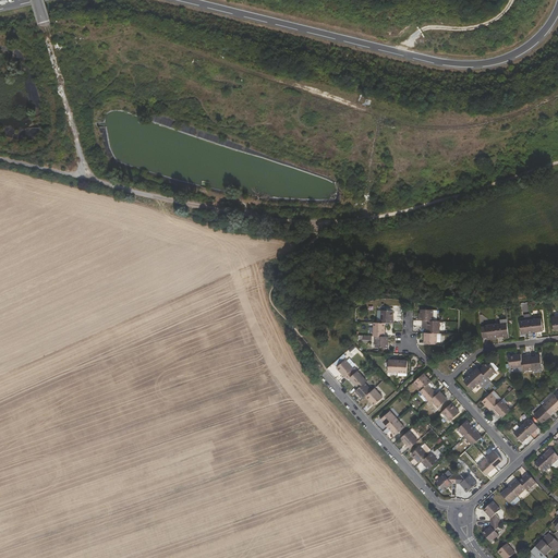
[(393,311),(381,310),(381,323),(385,323),(393,323),(393,311)]
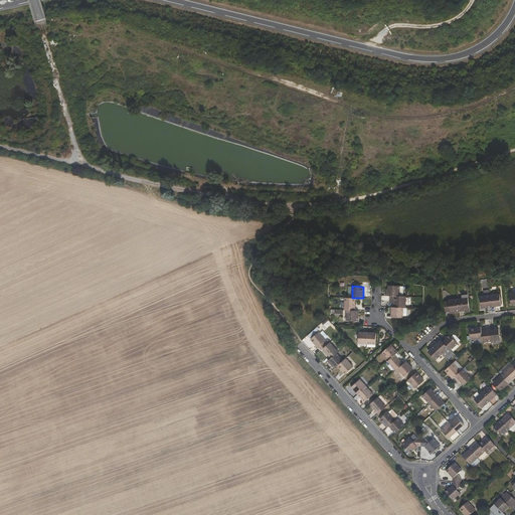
[(388,289),(386,289),(386,295),(390,295),(394,296),(399,296),(400,286),(388,286),(388,289)]
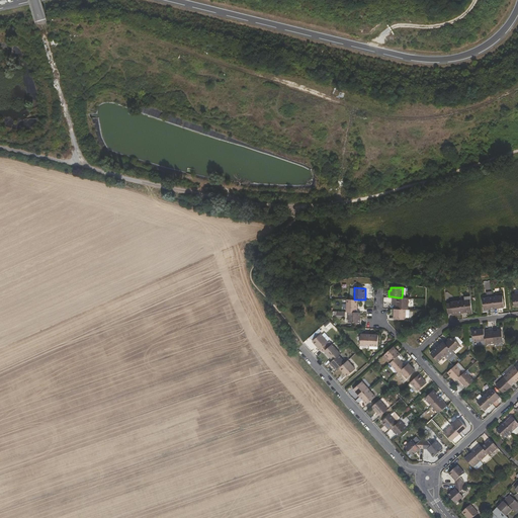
[(504,307),(503,295),(493,296),(494,309),(504,307)]
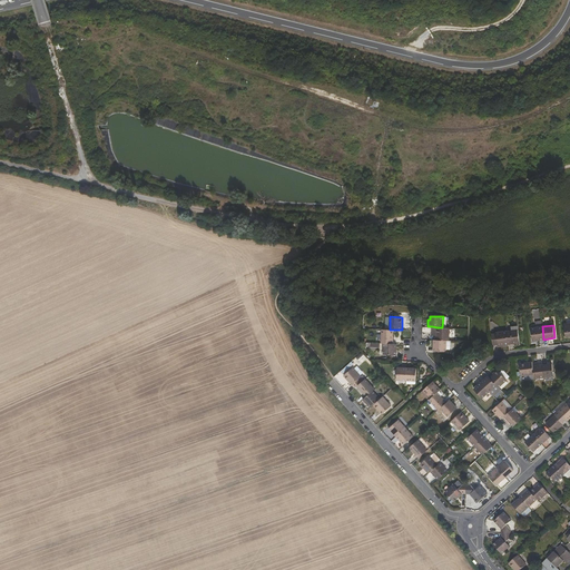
[(532,341),(543,340),(542,326),(531,327),(532,341)]
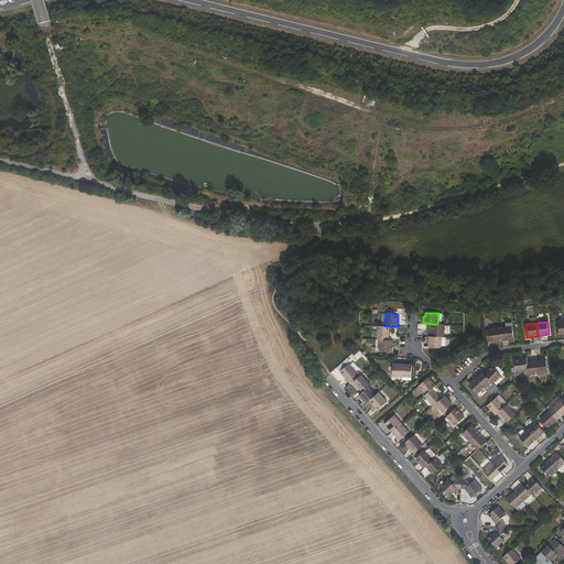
[(444,337),(445,324),(437,324),(432,324),(432,332),(432,336),(442,337),(444,337)]
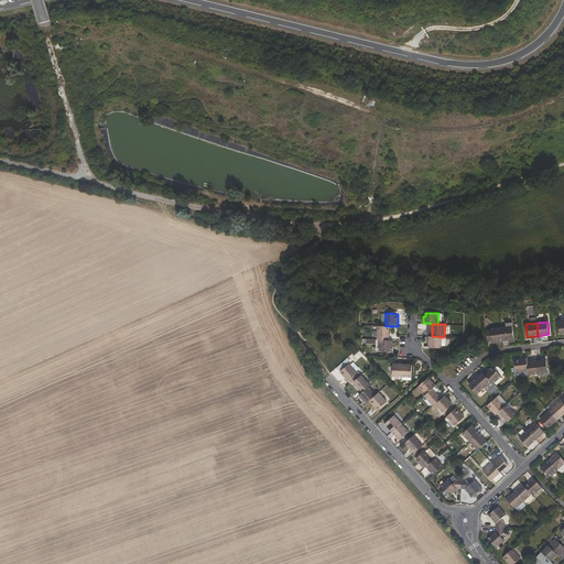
[(389,326),(386,326),(378,325),(378,339),(379,339),(389,339),(389,326)]
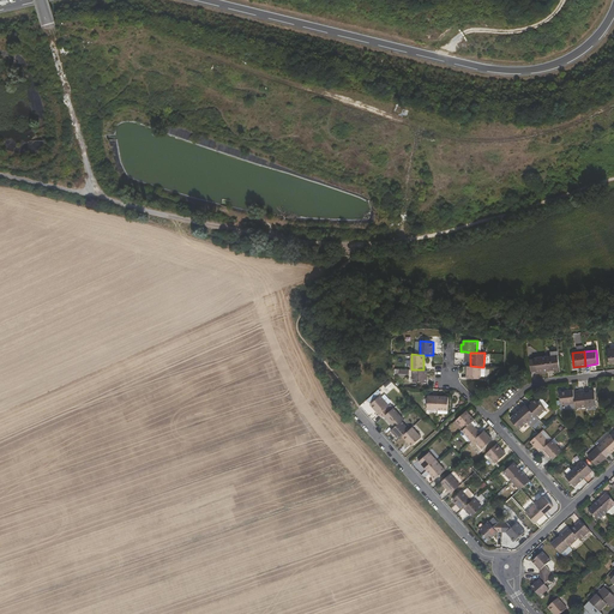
[(559,368),(558,355),(546,356),(548,371),(559,368)]
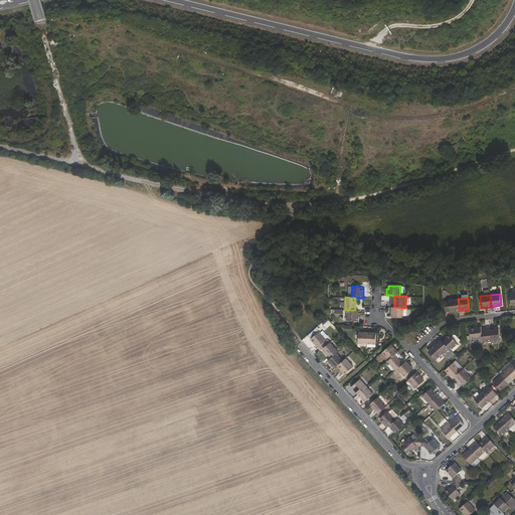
[(449,307),(450,312),(460,311),(458,299),(449,301),(449,307)]
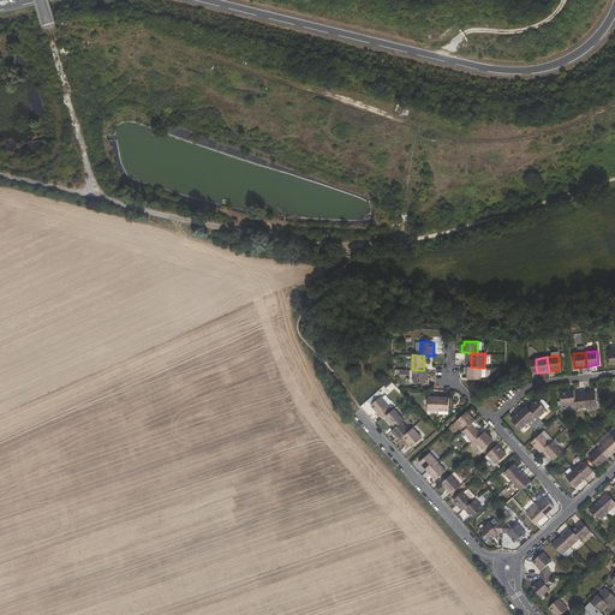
[(482,368),(471,366),(467,366),(467,378),(482,378),(482,376),(482,368)]
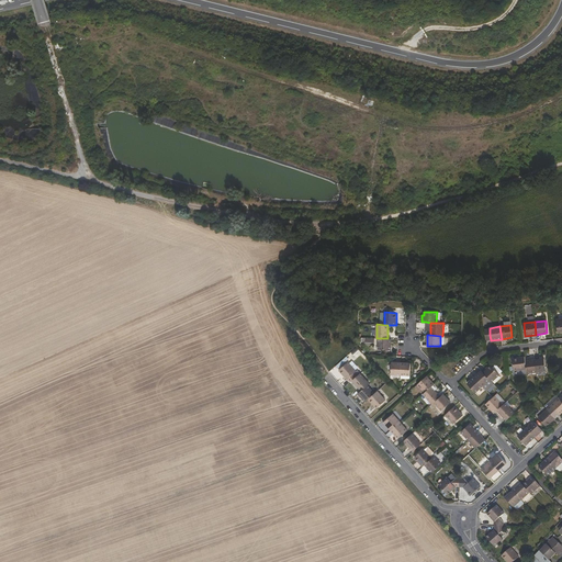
[(391,349),(391,339),(388,338),(378,338),(378,349),(391,349)]
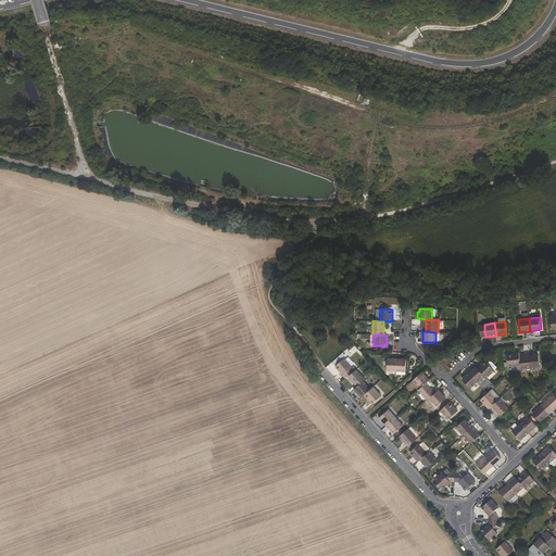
[(520,365),(520,356),(519,353),(507,354),(508,366),(520,365)]
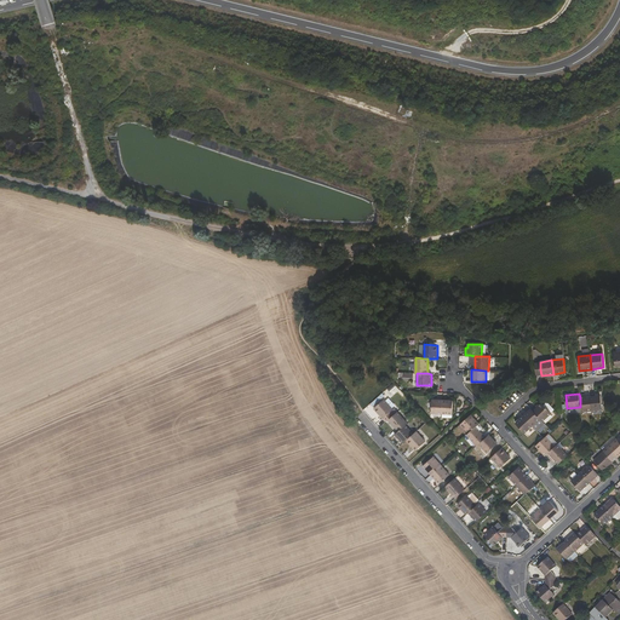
[(602,408),(601,395),(590,396),(592,409),(602,408)]
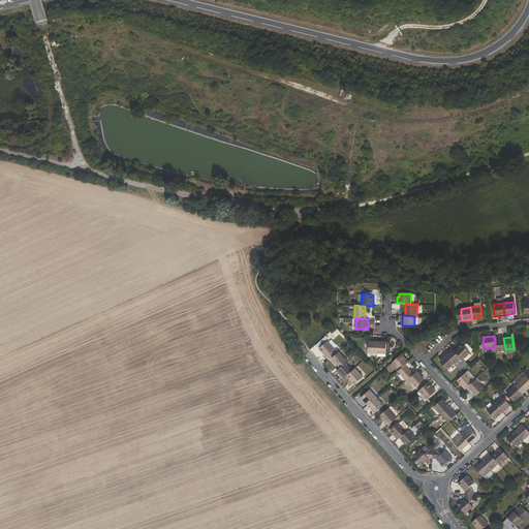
[(496,350),(505,349),(503,338),(495,339),(495,347),(496,350)]
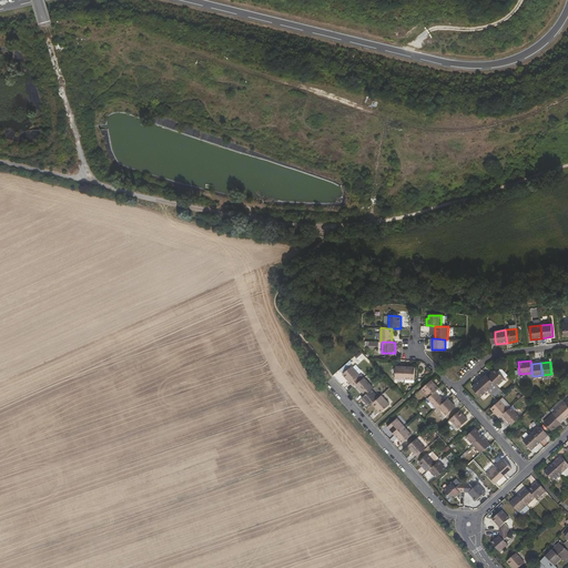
[(353,366),(343,374),(354,386),(356,384),(364,377),(362,374),(361,374),(353,366)]
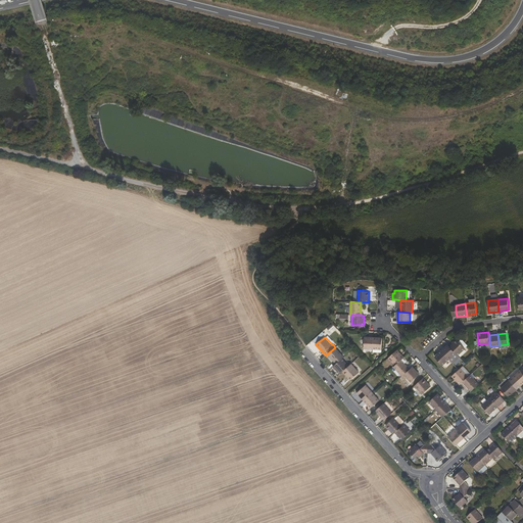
[(364,348),(373,348),(373,337),(364,337),(364,348)]
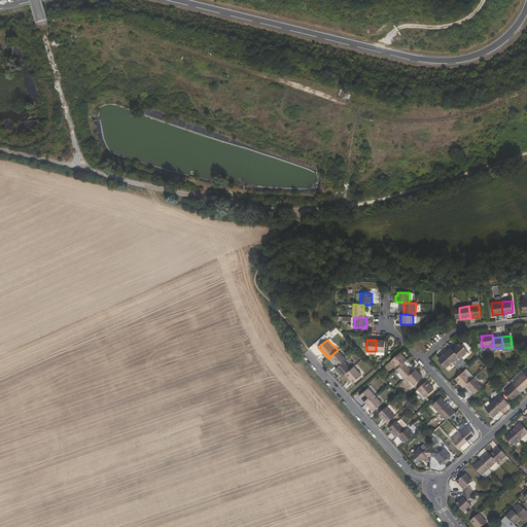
[(385,351),(385,341),(376,340),(376,351),(385,351)]
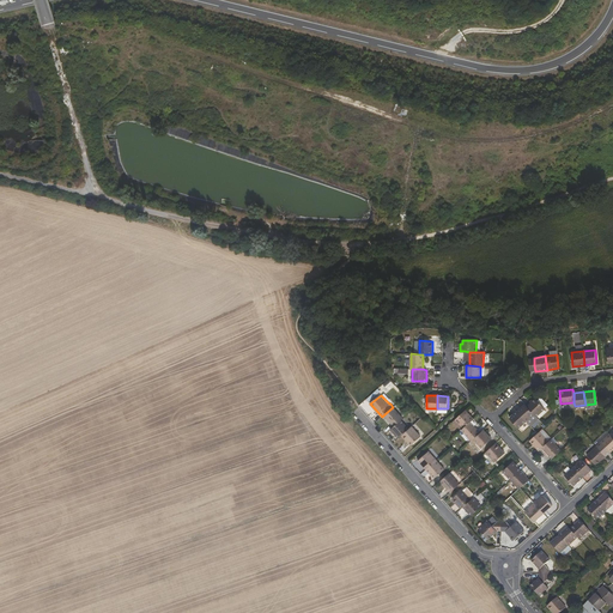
[(538,400),(535,399),(527,406),(534,414),(536,417),(544,411),(545,408),(545,407),(547,405),(541,396),(538,400)]
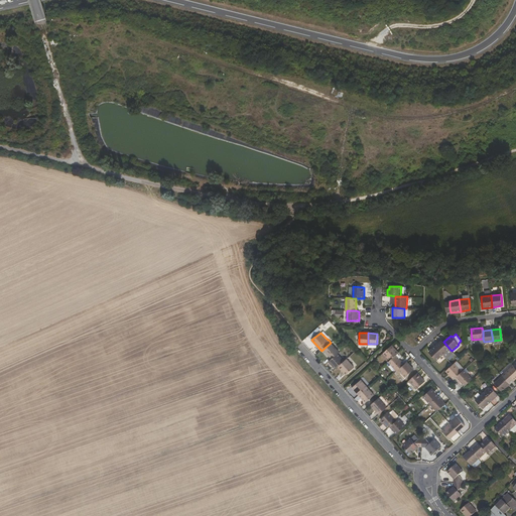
[(449,349),(443,342),(441,340),(435,346),(442,355),(449,349)]
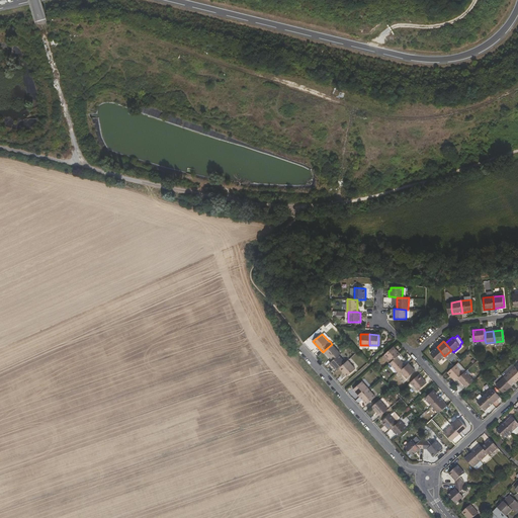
[(339,354),(340,353),(332,344),(325,350),(333,359),(339,354)]
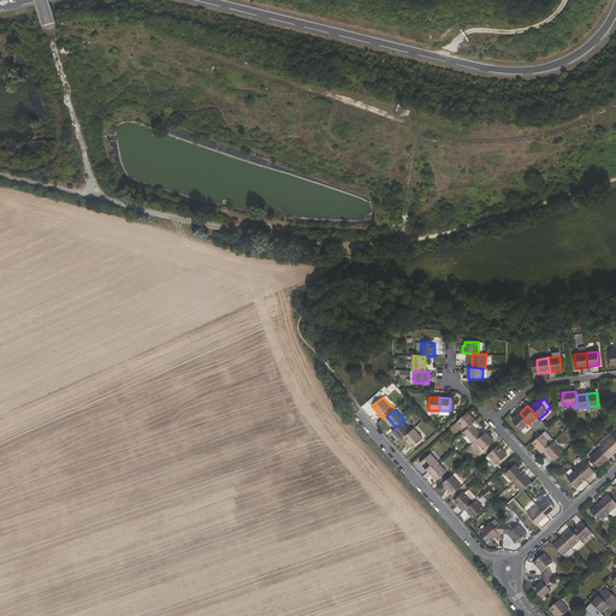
[(477,420),(468,412),(457,420),(466,430),(473,424),(477,420)]
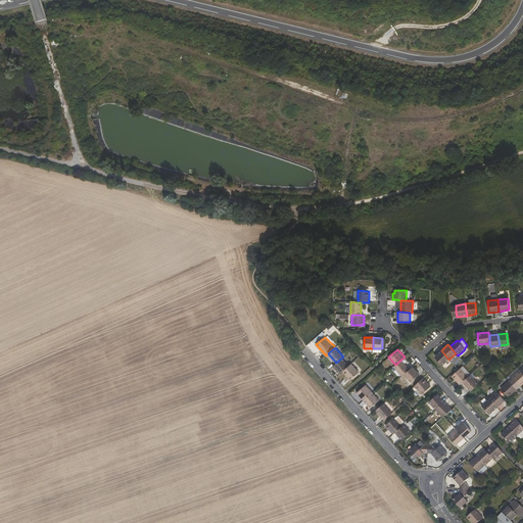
[(442,366),(448,360),(441,350),(434,357),(442,366)]
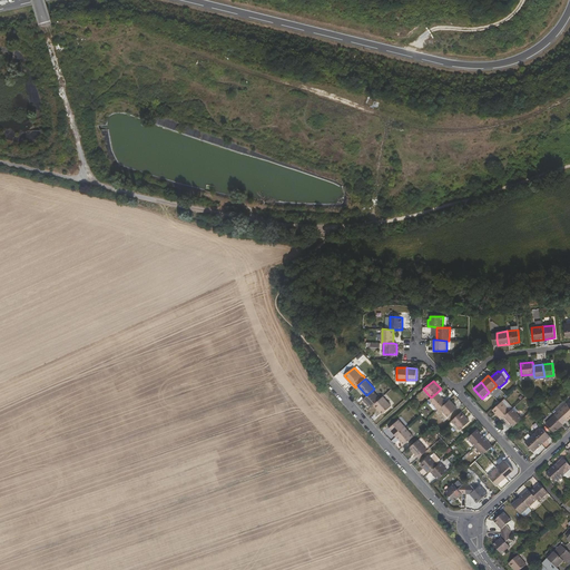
[(366,395),(363,399),(371,408),(374,404),(380,397),(373,390),(366,395)]
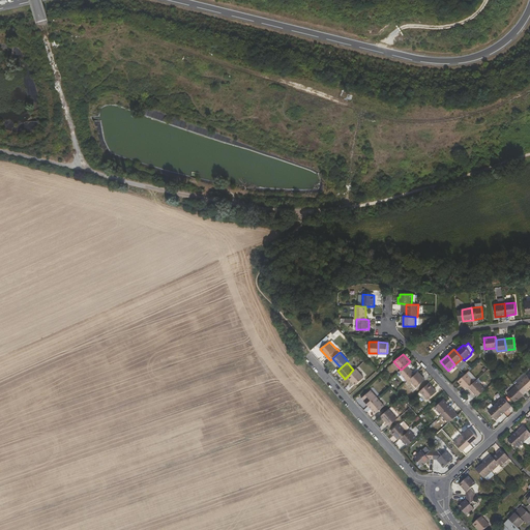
[(409,379),(415,374),(407,364),(401,370),(399,371),(408,381),(409,379)]
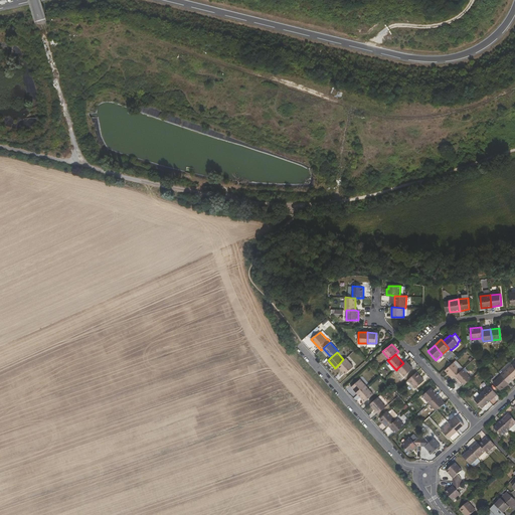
[(345,373),(353,366),(346,358),(343,359),(338,365),(345,373)]
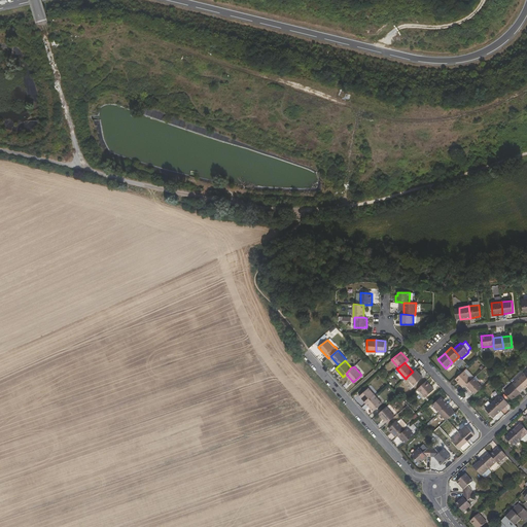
[(423,377),(416,369),(413,372),(407,377),(414,385),(423,377)]
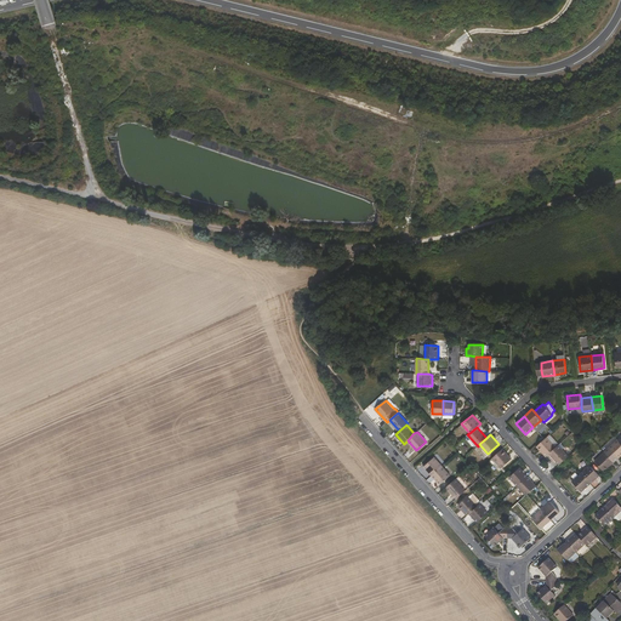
[(536,446),(546,456),(548,454),(556,446),(547,437),(545,439),(536,446)]
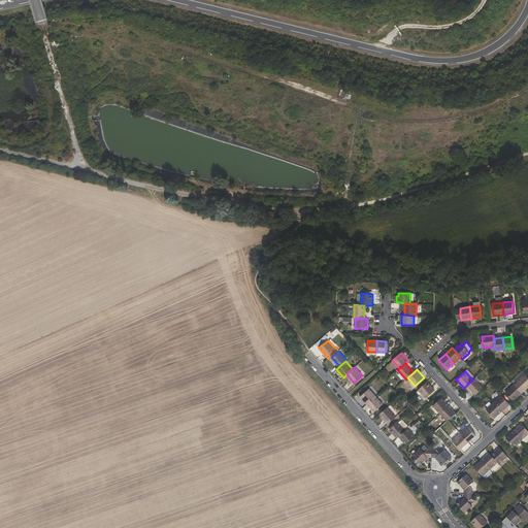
[(514,384),(522,393),(527,386),(527,376),(525,373),(514,384)]
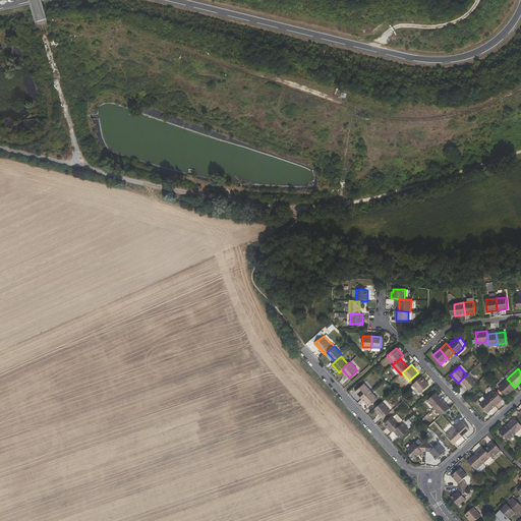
[(476,383),(468,373),(466,374),(460,381),(469,390),(475,384),(476,383)]
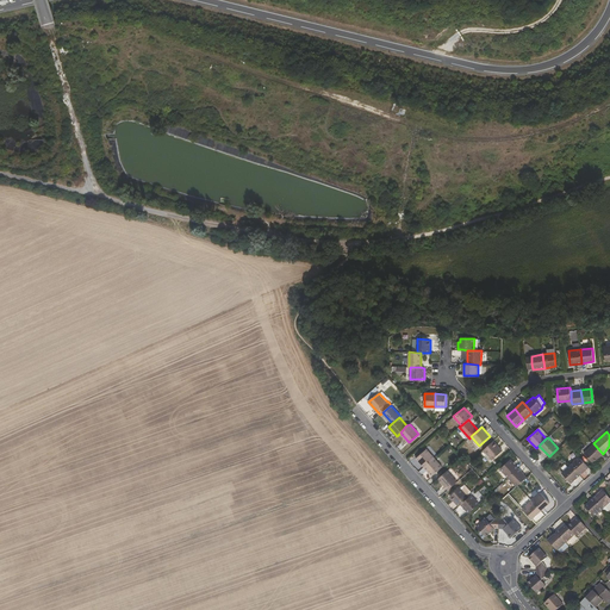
[(503,450),(493,441),(484,449),(493,459),(503,450)]
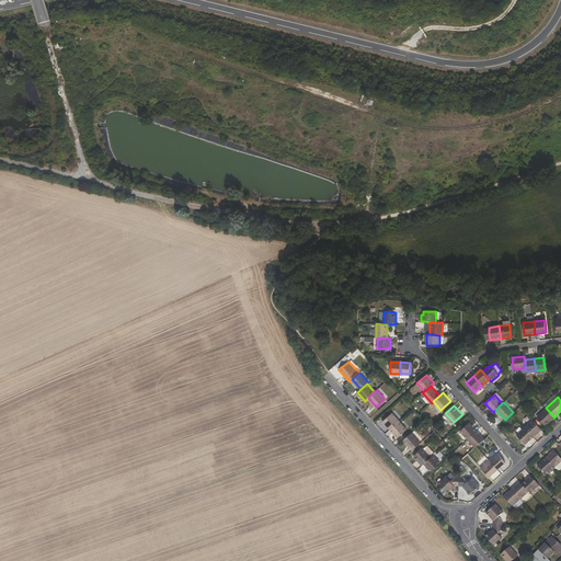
[(537,416),(546,425),(554,418),(546,408),(537,416)]
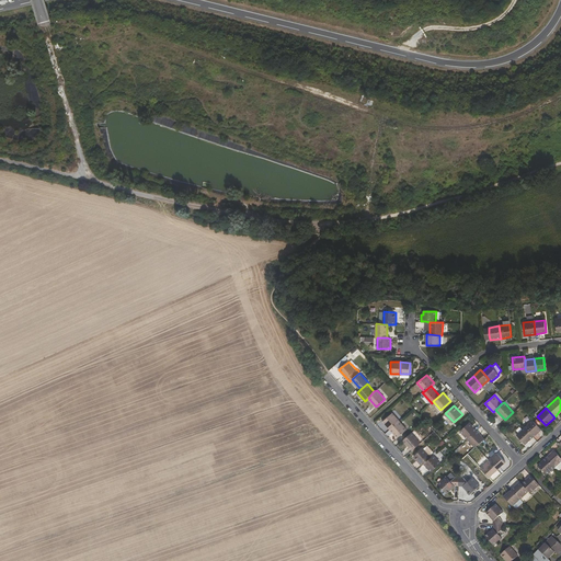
[(392,412),(382,421),(390,428),(399,421),(392,412)]
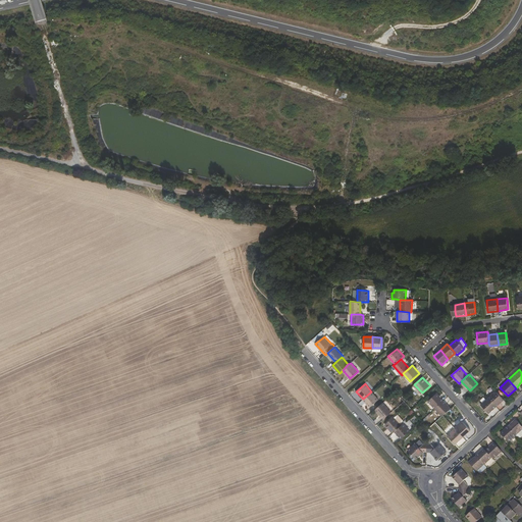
[(504,399),(496,390),(488,398),(496,406),(504,399)]
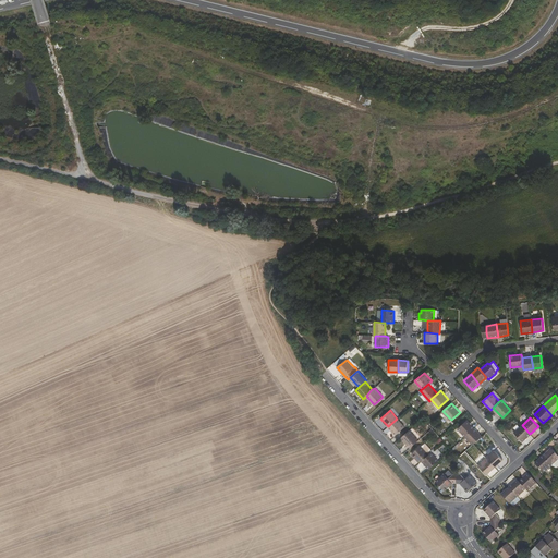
[(396,435),(404,426),(397,419),(388,426),(396,435)]
